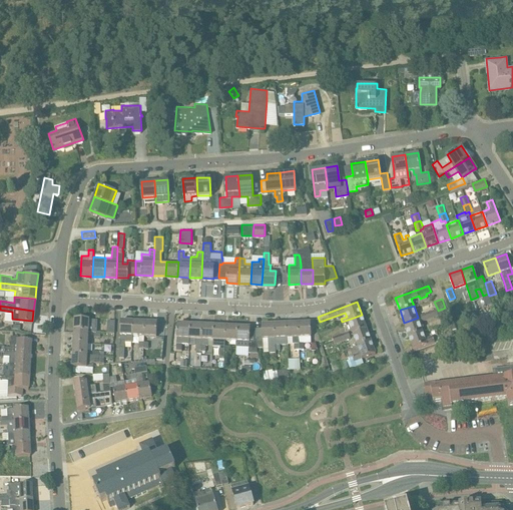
[(439,314),(438,311),(437,308),(430,310),(428,310),(431,317),(439,314)]
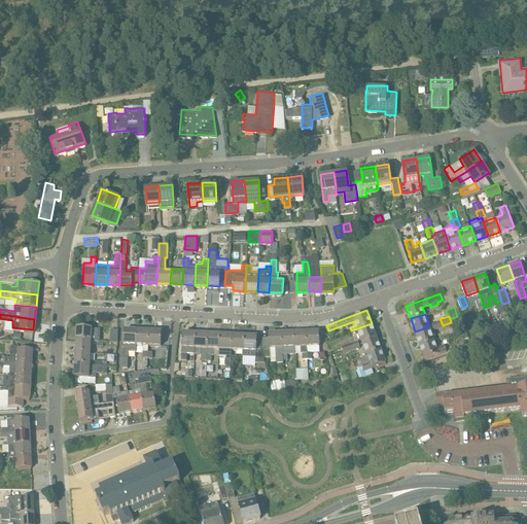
[(443,325),(440,318),(435,320),(431,321),(432,324),(434,328),(443,325)]
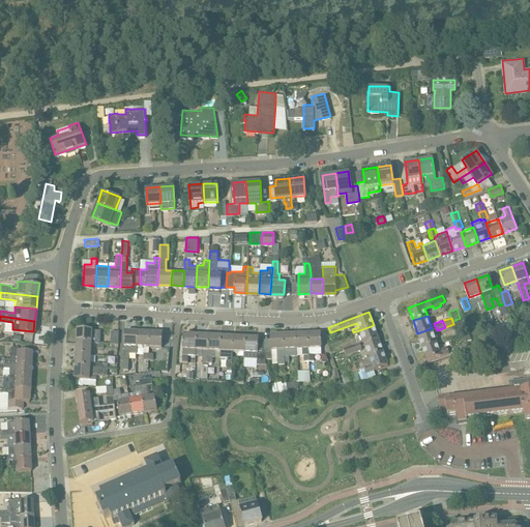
[(364,344),(379,339),(374,325),(359,330),(364,344)]
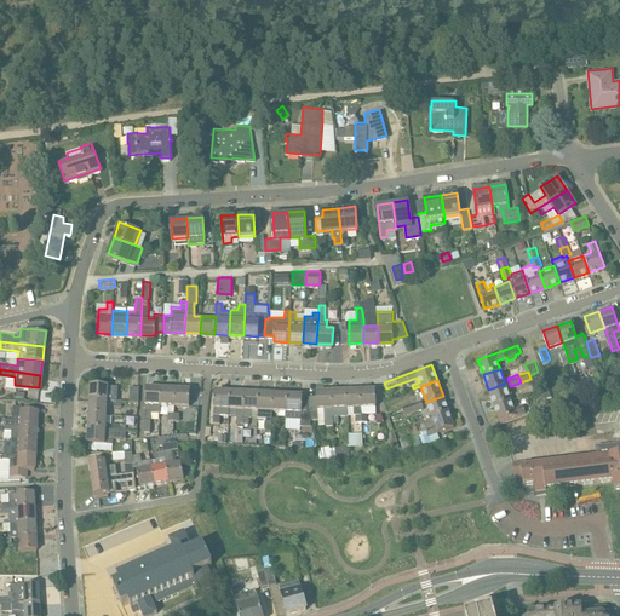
[(90,397),(108,397),(114,398),(118,398),(118,384),(91,383),(90,397)]
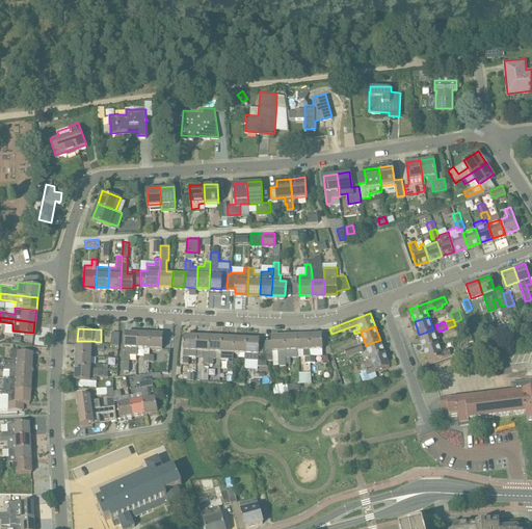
[(118,343),(120,329),(112,329),(111,342),(118,343)]
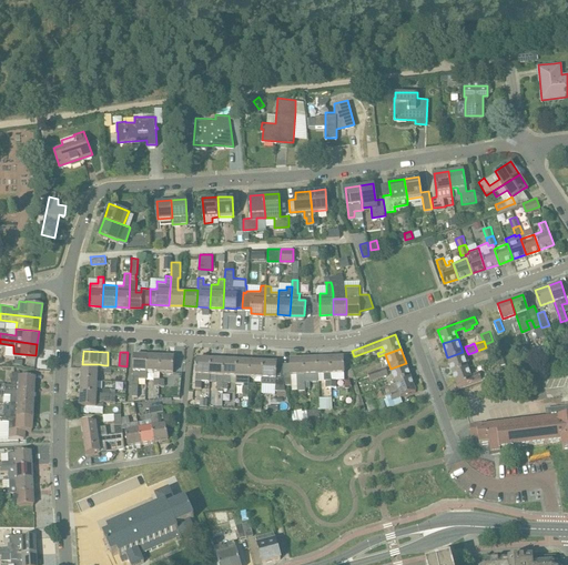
[(453,371),(467,365),(463,352),(447,357),(453,371)]
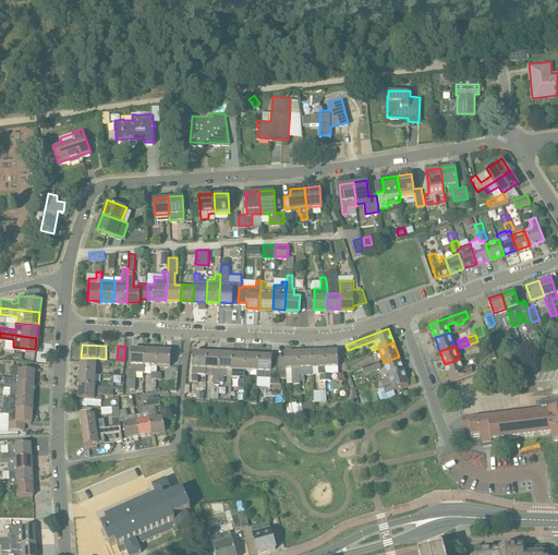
[(144,363),(145,347),(132,347),(131,375),(130,387),(135,388),(136,370),(144,370),(144,363)]
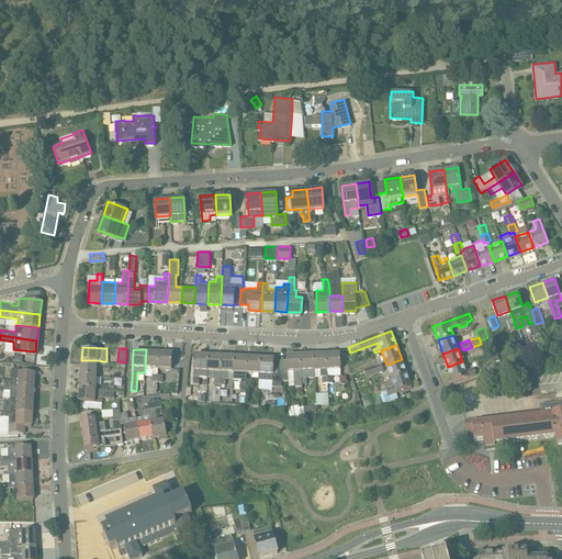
[(158,367),(159,350),(146,349),(145,366),(153,366),(158,367)]
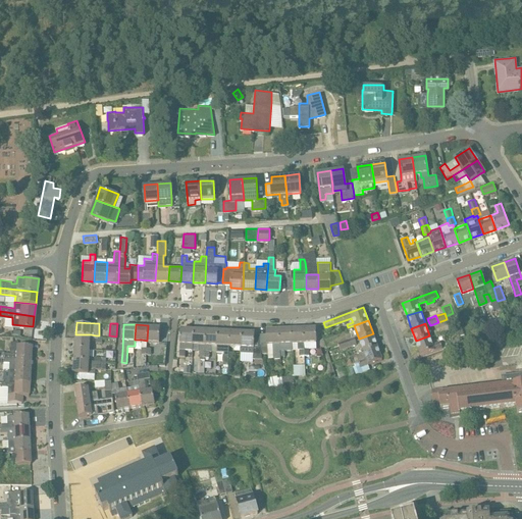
[(148,325),(147,341),(152,341),(159,341),(160,325),(148,325)]
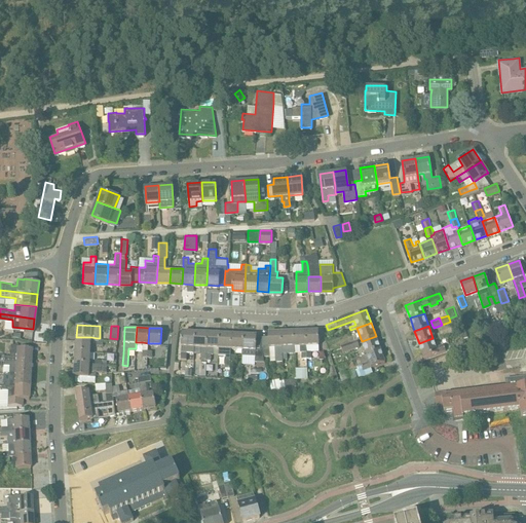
[(294,344),(294,329),(282,330),(283,355),(283,357),(288,357),(287,350),(294,350),(294,344)]
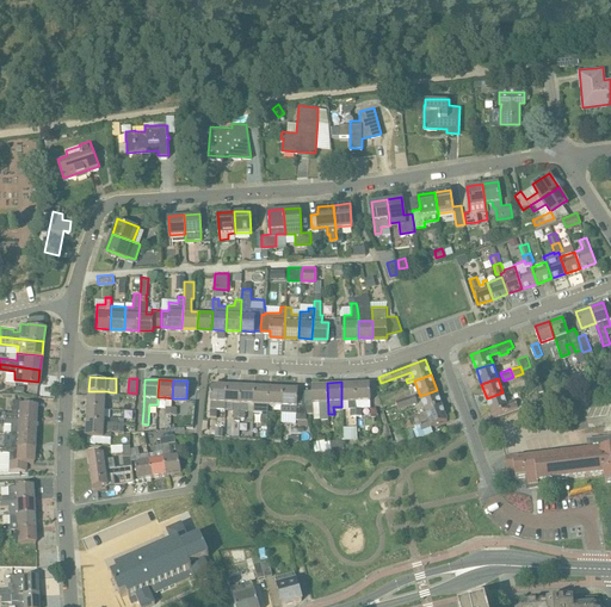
[(351,414),(356,413),(356,406),(356,400),(355,382),(341,382),(341,400),(349,400),(349,406),(351,406),(351,414)]
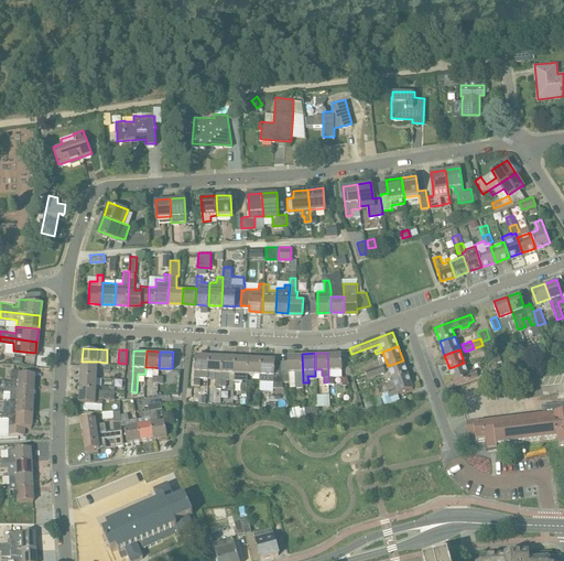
[(327,353),(328,369),(342,368),(342,353),(327,353)]
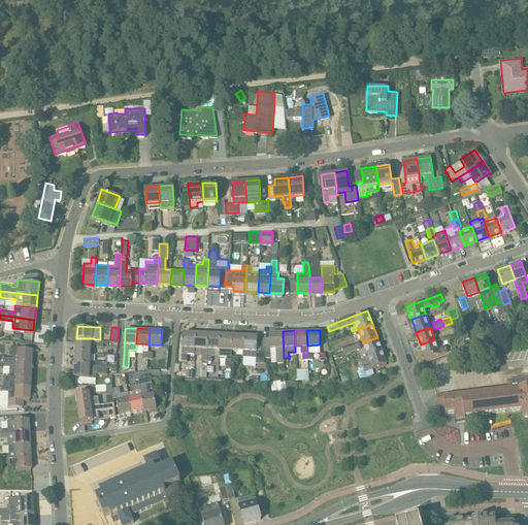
[(195,349),(196,331),(183,331),(182,359),(187,359),(188,353),(195,353),(195,349)]
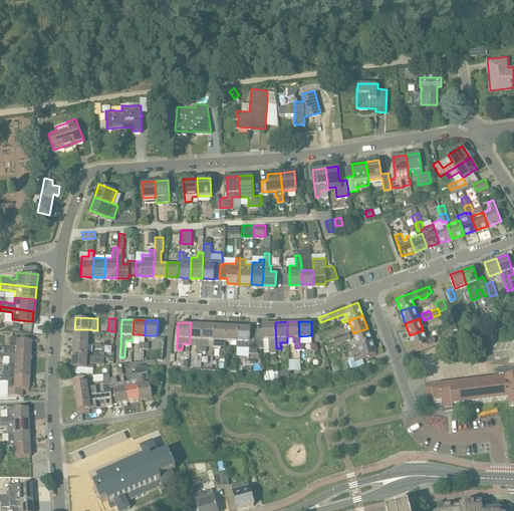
[(201,350),(203,323),(191,322),(190,339),(196,339),(196,343),(197,344),(197,349),(201,350)]
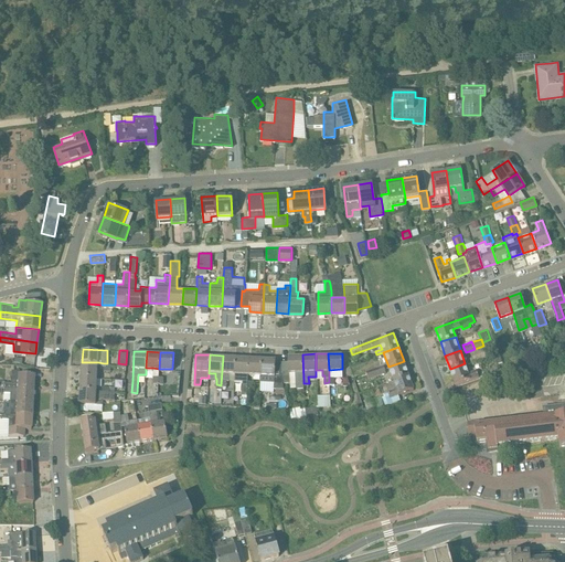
[(304,383),(304,381),(302,354),(289,354),(289,359),(281,359),(281,367),(283,373),(284,381),(290,381),(289,371),(295,371),(296,386),(304,386),(304,383)]
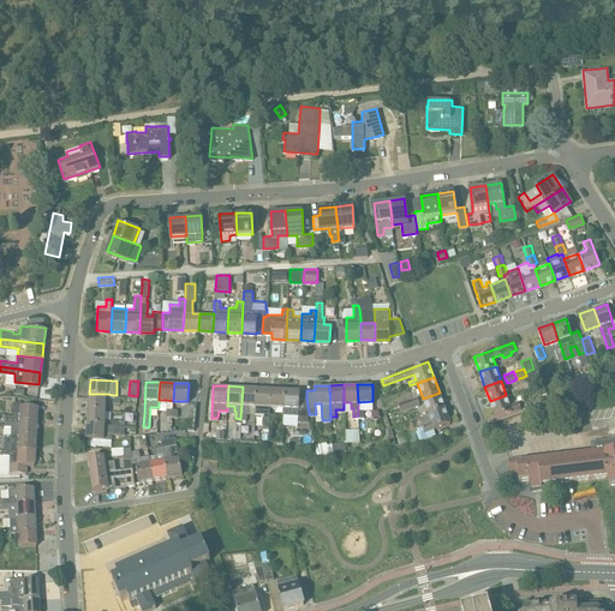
[(249,412),(249,407),(256,407),(257,387),(243,387),(240,419),(246,419),(246,412),(249,412)]
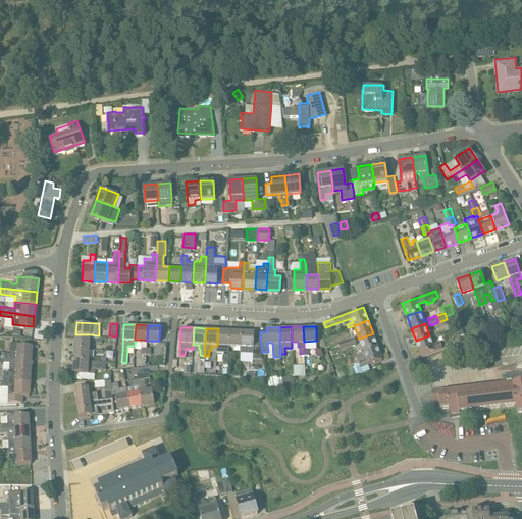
[(229,347),(229,329),(218,328),(217,346),(217,350),(223,351),(223,364),(228,364),(228,357),(228,351),(229,347)]
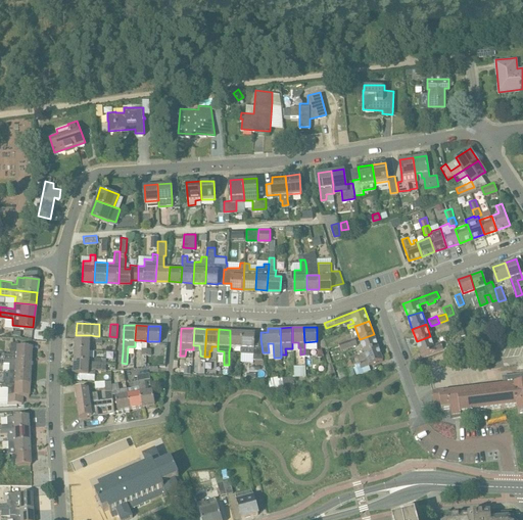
[(230,330),(230,347),(242,347),(242,330),(230,330)]
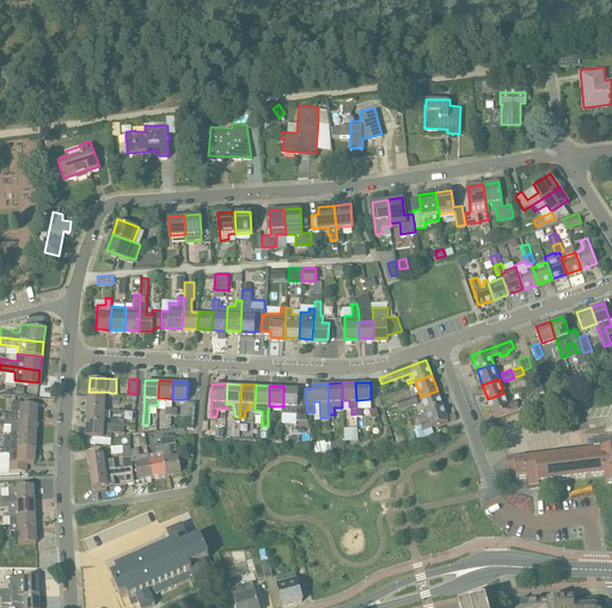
[(283,386),(283,406),(282,411),(297,412),(297,418),(299,419),(299,424),(307,424),(307,419),(306,404),(298,405),(299,387),(283,386)]
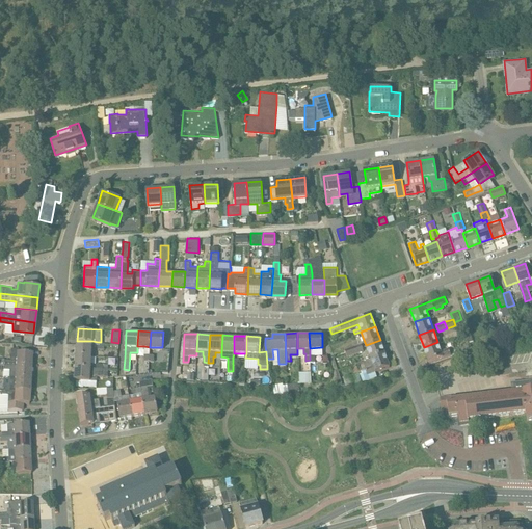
[(370,358),(384,352),(380,340),(366,345),(370,356),(370,358)]
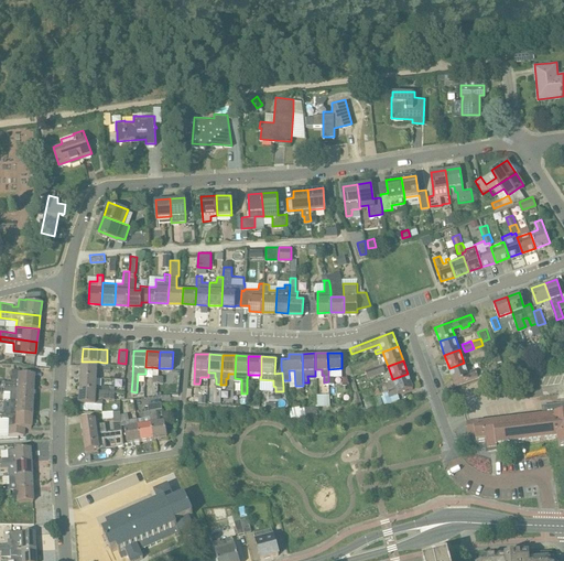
[(97,376),(98,362),(82,362),(80,374),(97,376)]
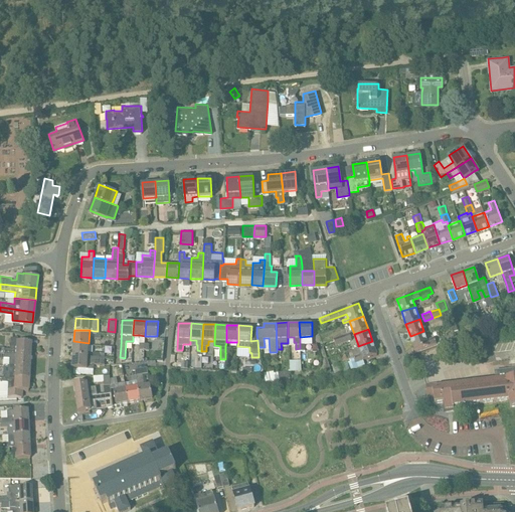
[(344,340),(352,337),(349,331),(342,334),(344,340)]
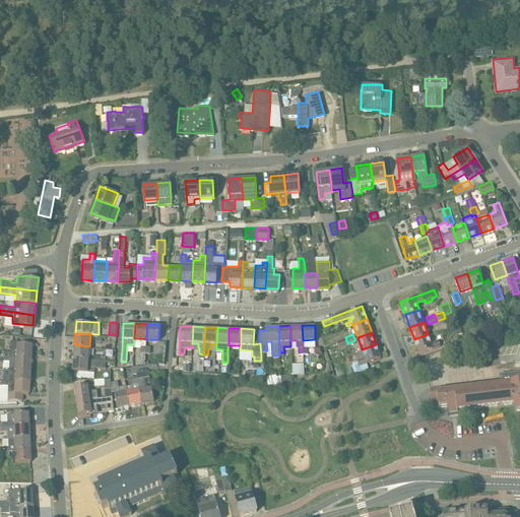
[(428,334),(414,339),(419,351),(433,347),(441,344),(438,338),(431,340),(428,334)]
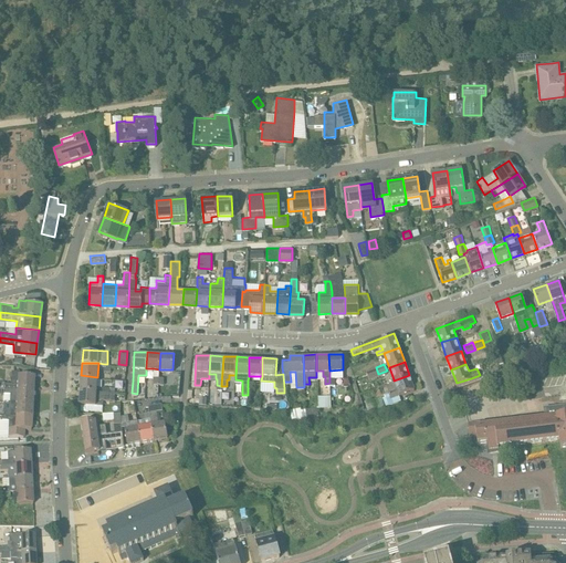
[(369,377),(378,374),(376,367),(367,371),(369,377)]
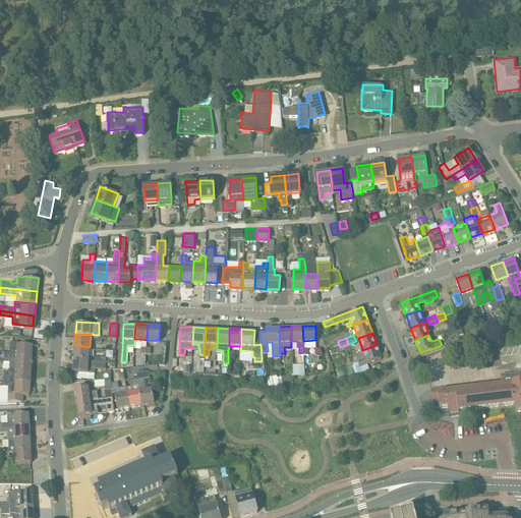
[(10,351),(4,351),(3,355),(31,357),(31,344),(17,344),(17,340),(11,340),(10,351)]
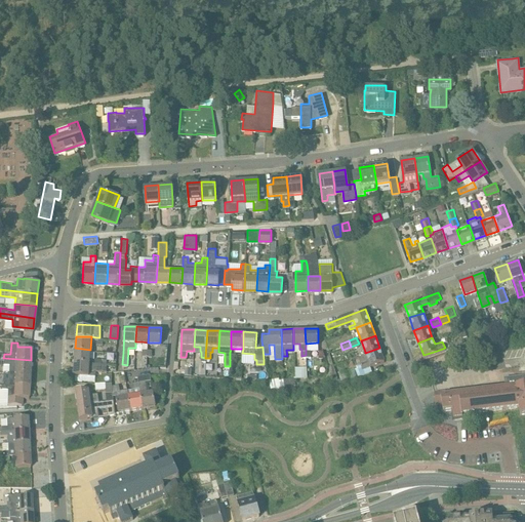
[(89,362),(90,350),(75,348),(75,361),(89,362)]
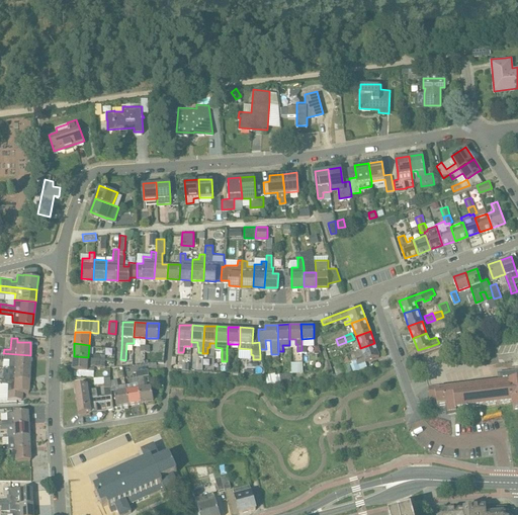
[(360,348),(360,347),(353,350),(355,356),(355,357),(352,358),(352,359),(350,360),(353,369),(362,366),(367,364),(365,359),(378,355),(374,343),(360,348)]
